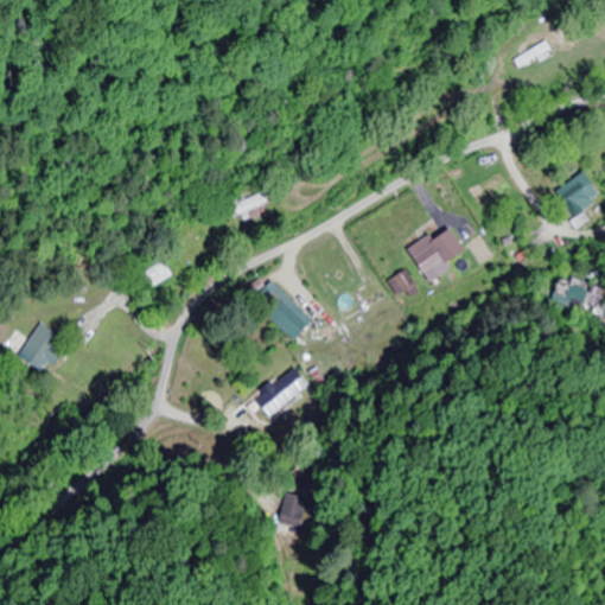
[(520,70),(551,51),(545,39),(513,58),(520,70)]
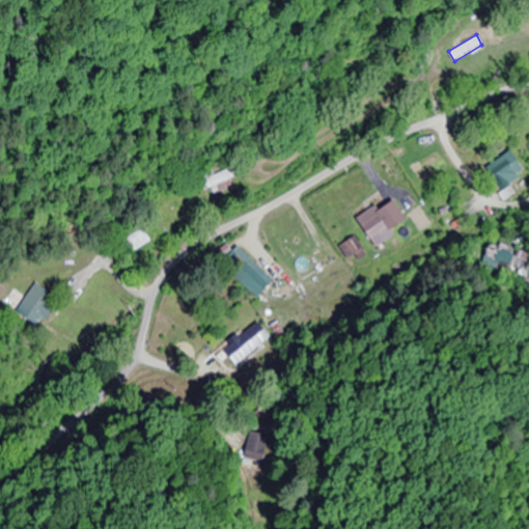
[(525,172),(509,149),(485,166),(501,189),(525,172)]
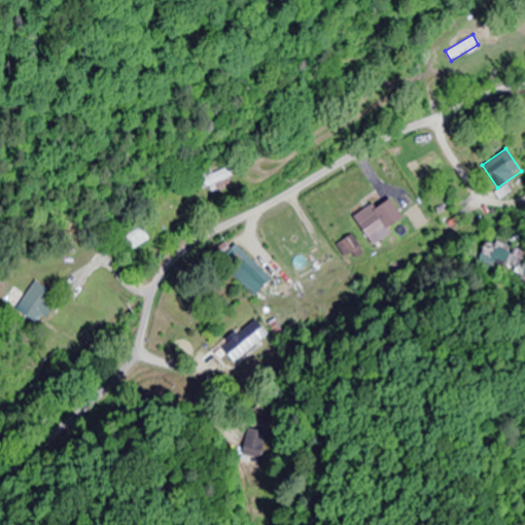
[(235,184),(232,168),(207,173),(211,189),(235,184)]
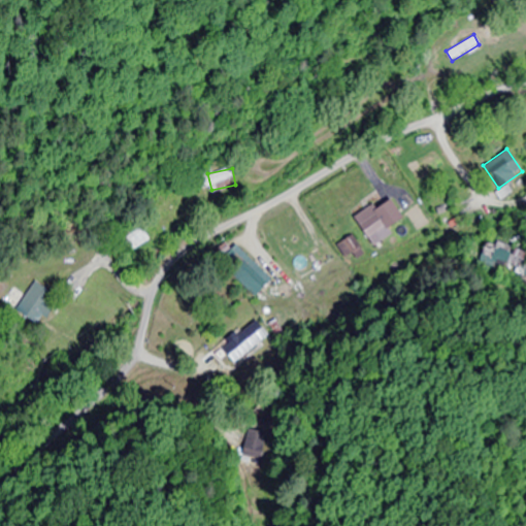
[(406,221),(392,196),(357,217),(371,242),(406,221)]
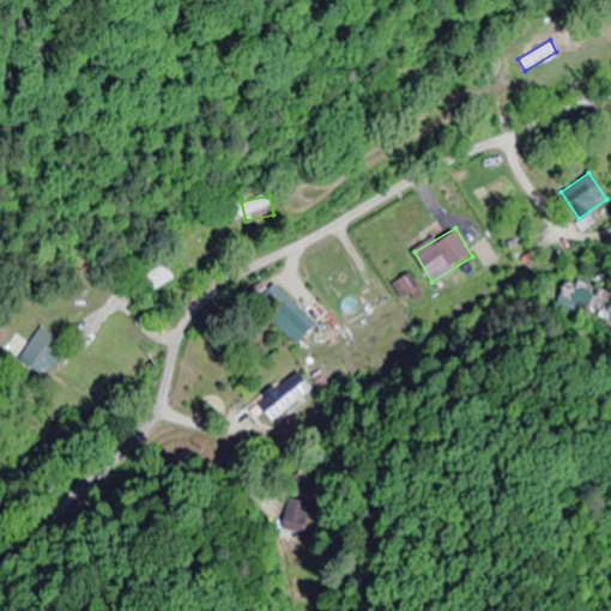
[(173,278),(163,260),(141,271),(150,290),(173,278)]
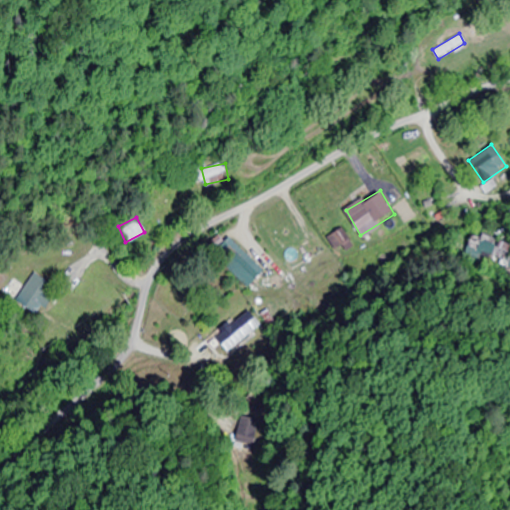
[(328,237),(333,247),(344,241),(339,231),(328,237)]
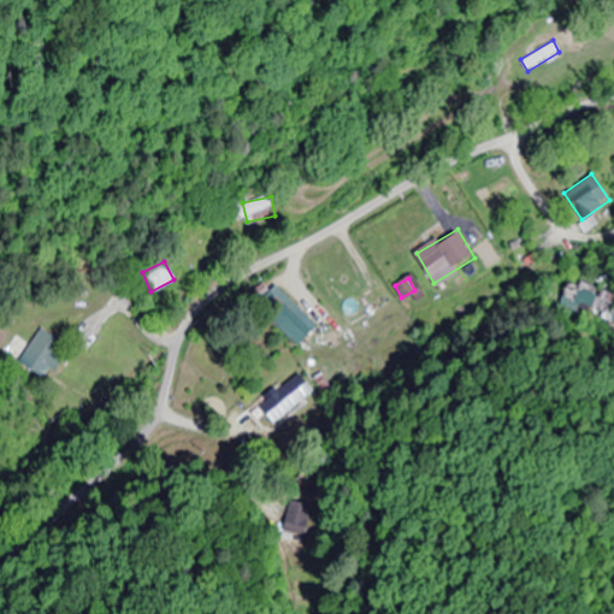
[(275,287),(258,302),(296,346),(314,329),(275,287)]
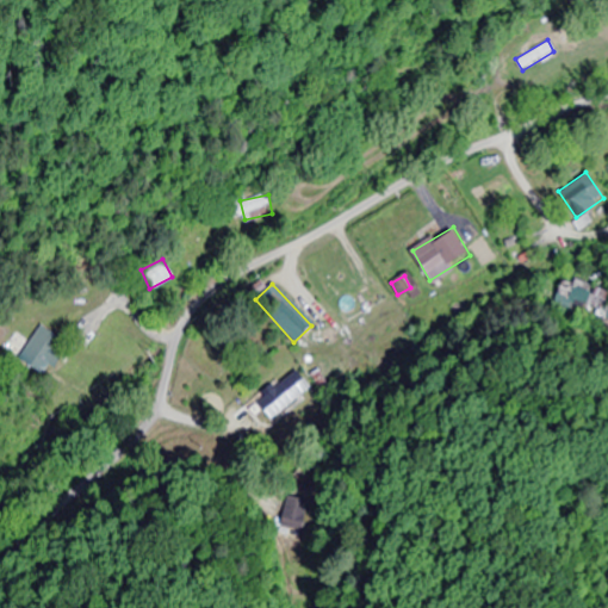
[(19,358),(49,377),(70,345),(42,324),(19,358)]
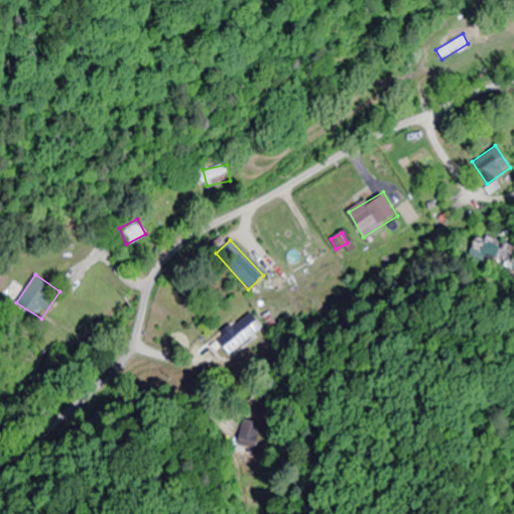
[(256,334),(245,317),(216,338),(227,354),(256,334)]
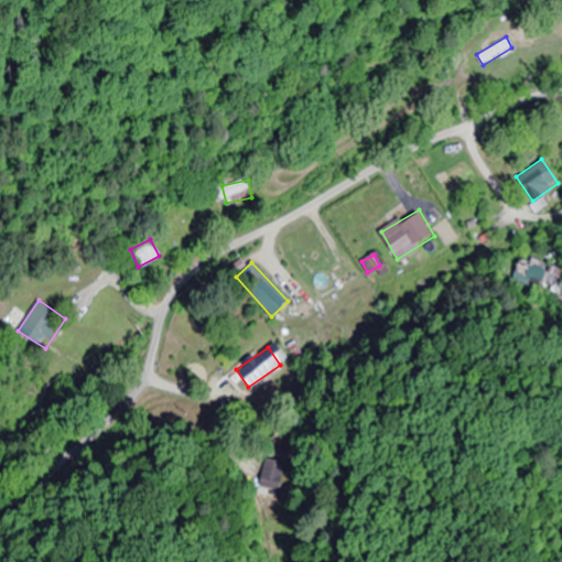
[(255,485),(271,489),(280,462),(263,456),(255,485)]
